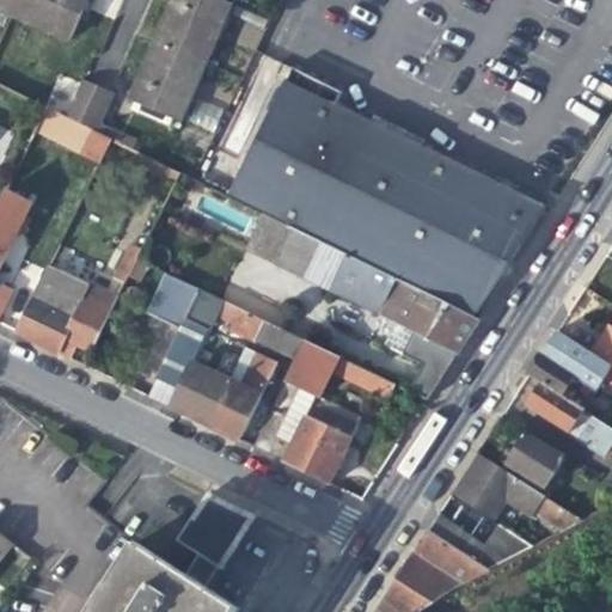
[(0,0),(0,10),(10,14),(16,0),(0,0)]
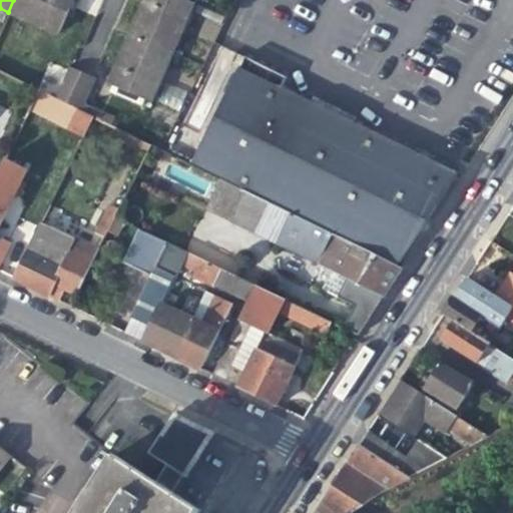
[(13,0),(8,12),(57,33),(72,0),(13,0)]
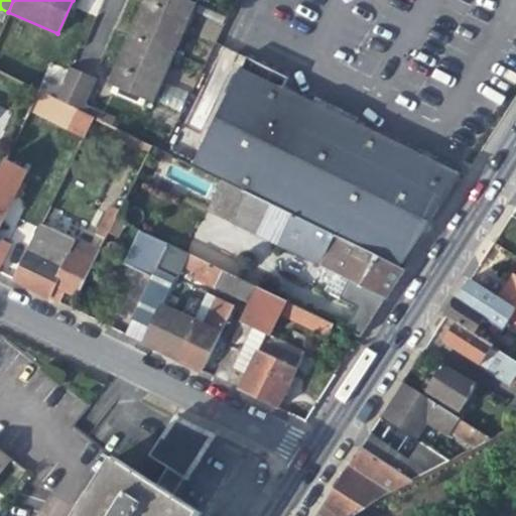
[(143,0),(139,10),(129,34),(173,53),(195,4),(185,0),(143,0)]
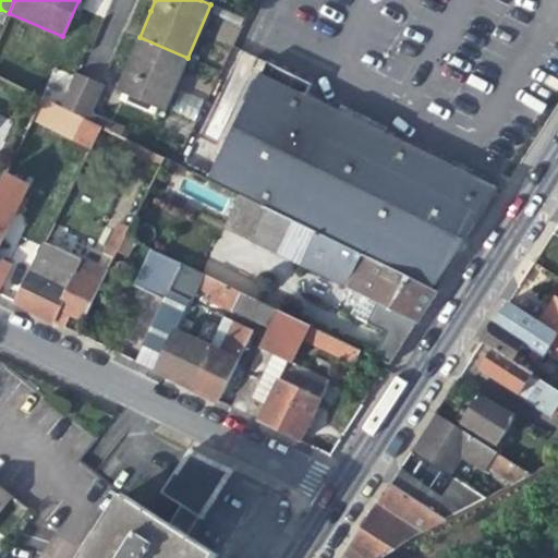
[(165,110),(187,58),(140,37),(131,57),(117,89),(121,92),(160,109),(165,110)]
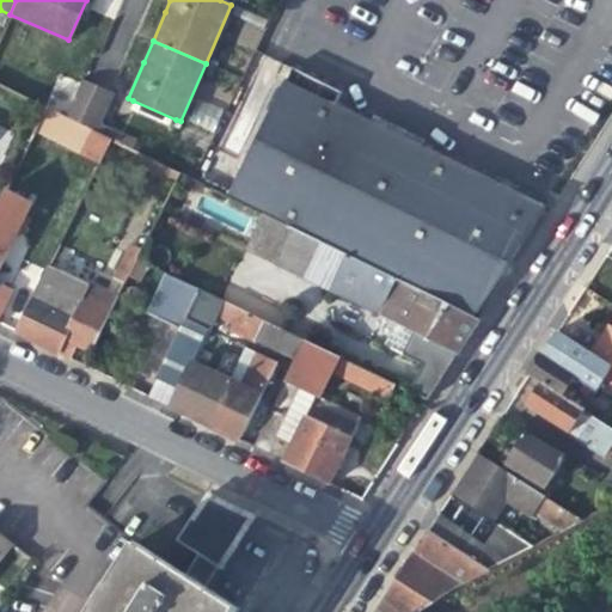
[(293,68),(228,196),(348,255),(472,317),(508,261),(542,209),(335,105),(341,93),(325,85),(293,68)]
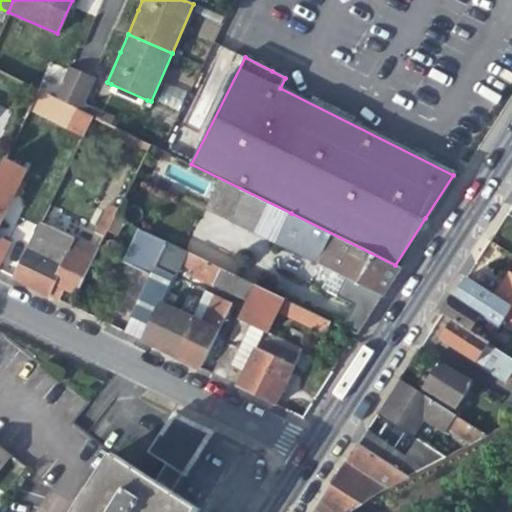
[(91,78),(68,67),(54,97),(56,98),(77,108),(91,78)]
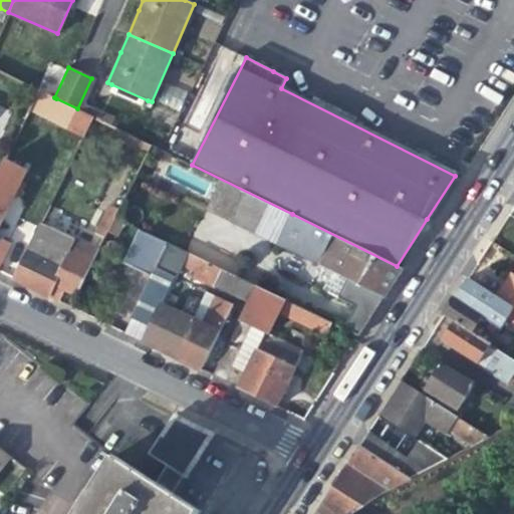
[(148,100),(111,84),(108,90),(145,106),(148,100)]
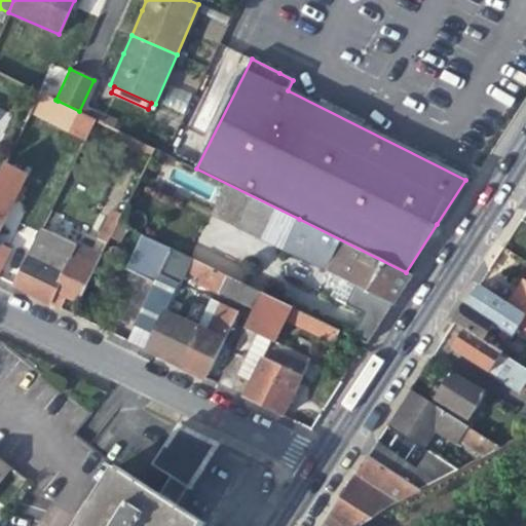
[(30,114),(47,122),(58,101),(55,100),(40,92),(30,114)]
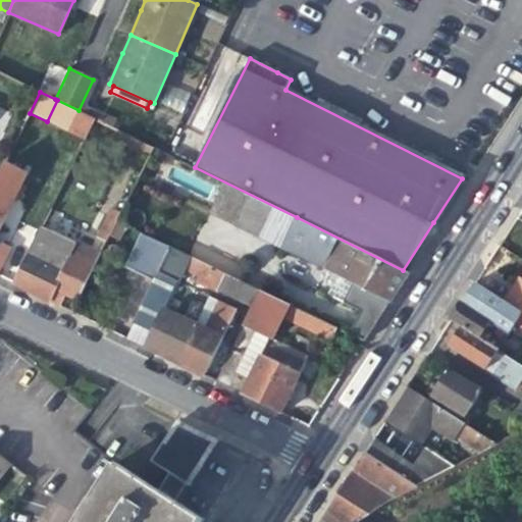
[(79,110),(57,100),(47,121),(85,140),(95,118),(79,110)]
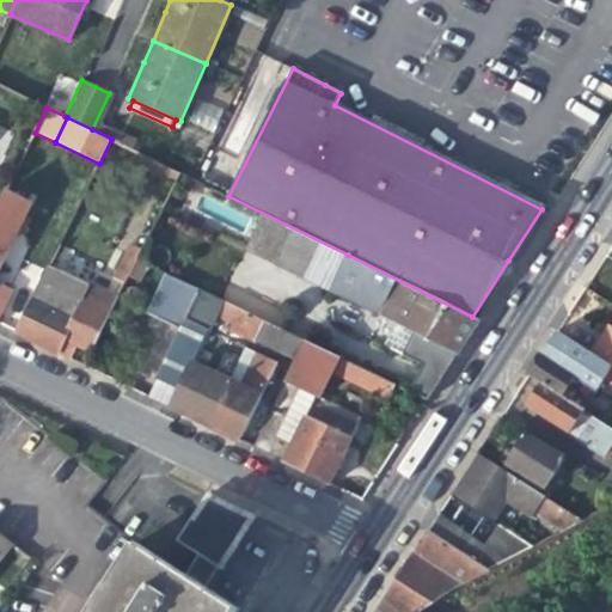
[(138,166),(175,184),(181,173),(144,154),(138,166)]
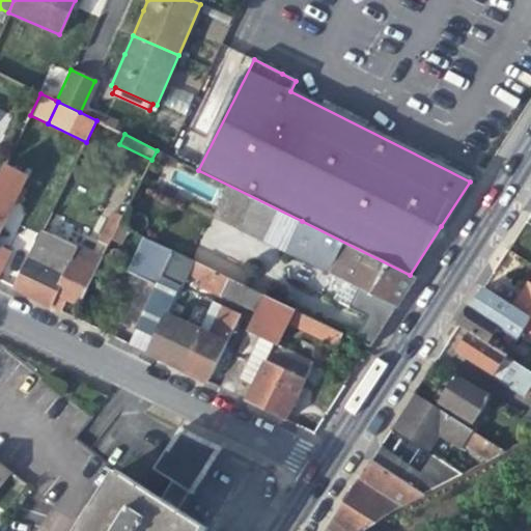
[(166,193),(286,252),(302,221),(198,170),(167,156),(157,150),(151,160),(122,219),(119,224),(138,233),(141,234),(166,193)]
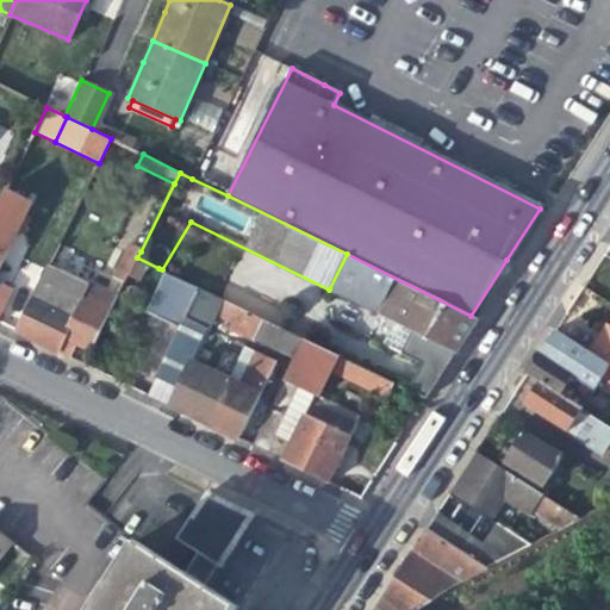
[(7,188),(0,203),(0,312),(12,290),(0,284),(0,265),(16,232),(23,235),(30,219),(24,216),(31,200),(7,188)]
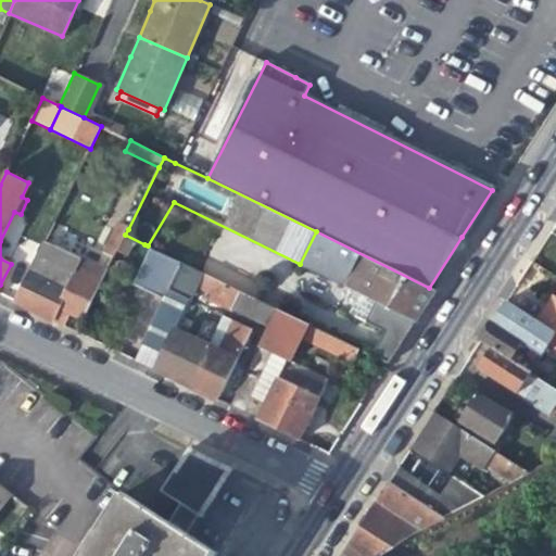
[(115,256),(125,235),(128,229),(119,224),(105,252),(115,256)]
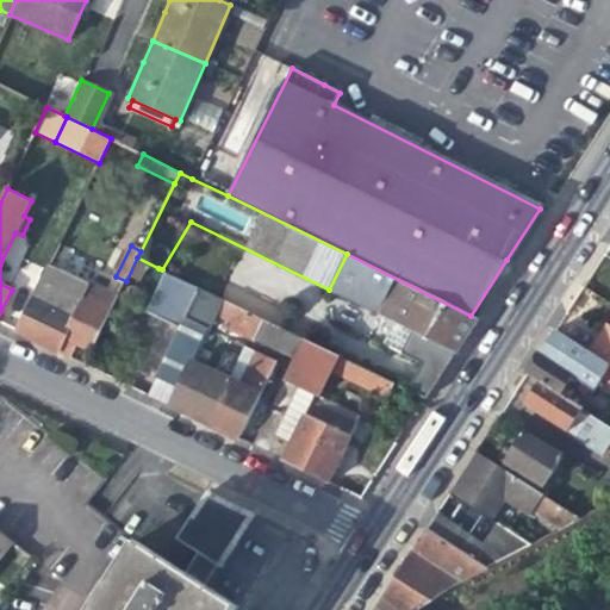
[(347,254),(329,290),(414,330),(403,352),(423,361),(444,372),(448,365),(478,318),(471,316),(347,254)]
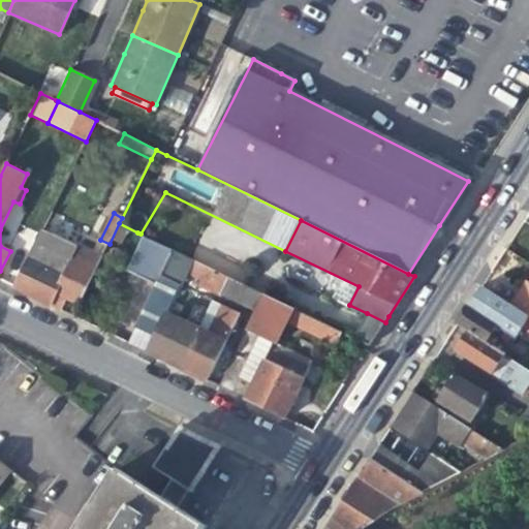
[(42,229),(13,288),(35,299),(51,307),(57,294),(67,301),(79,306),(88,286),(98,267),(83,258),(86,251),(42,229)]
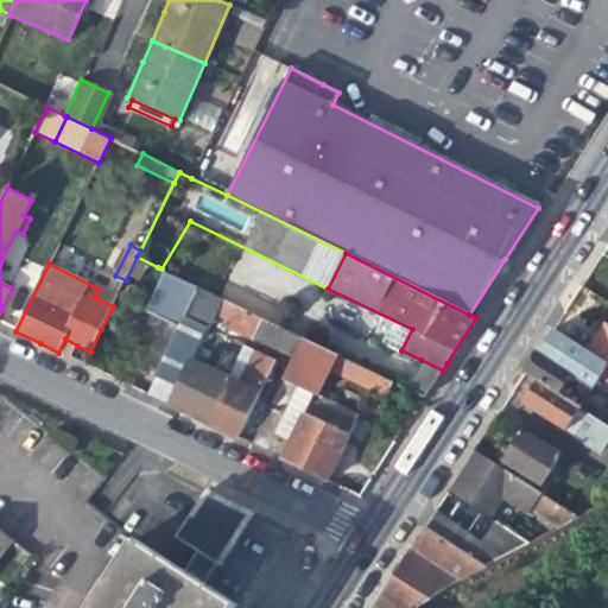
[(185,317),(200,286),(166,271),(146,311),(137,330),(170,347),(178,329),(185,317)]
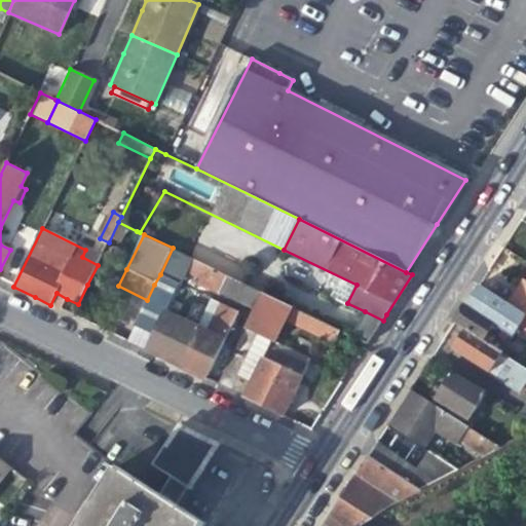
[(179,235),(173,248),(248,285),(263,292),(275,266),(264,266),(262,272),(236,260),(233,261),(179,235)]
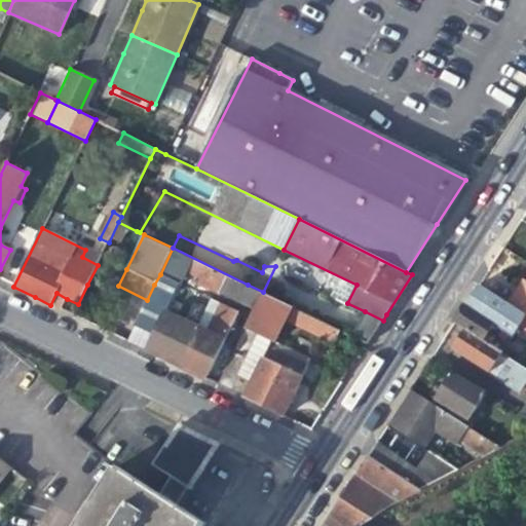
[(233,298),(239,302),(248,285),(173,248),(160,274),(179,284),(182,285),(187,273),(199,278),(196,285),(213,293),(215,290),(233,298)]
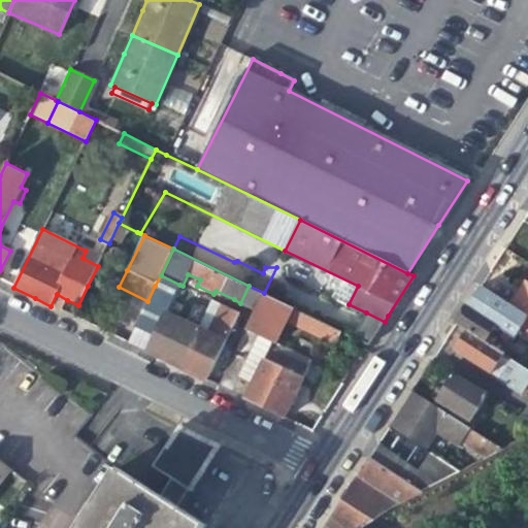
[(296,276),(276,267),(264,293),(265,294),(284,302),(296,276)]
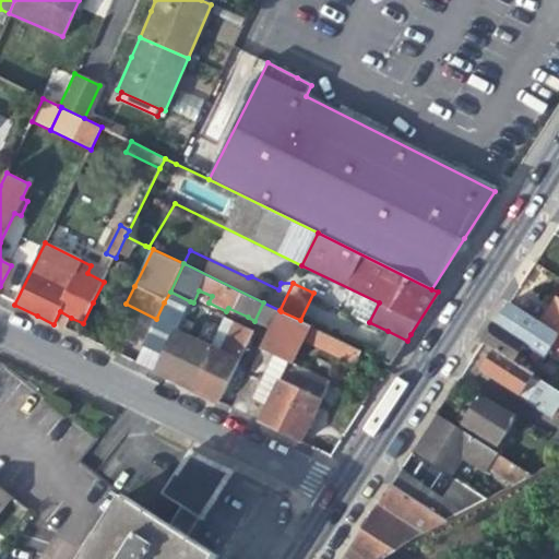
[(162,361),(156,373),(169,380),(193,392),(214,349),(214,347),(193,337),(177,329),(183,316),(185,313),(190,301),(170,292),(164,302),(156,319),(145,343),(141,352),(162,361)]
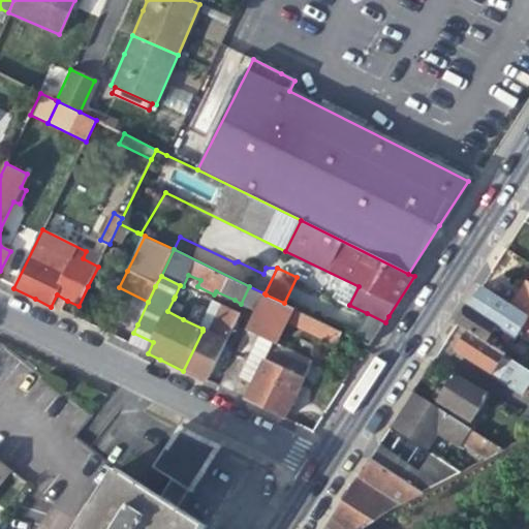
[(305,281),(297,277),(284,303),(311,316),(315,309),(297,300),(305,281)]
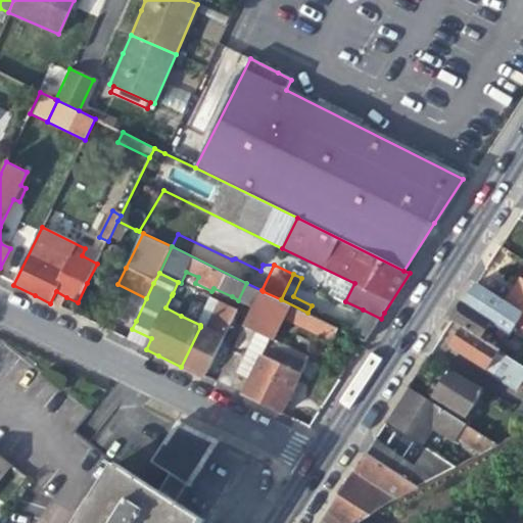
[(518,285),(506,302),(522,314),(522,280),(518,285)]
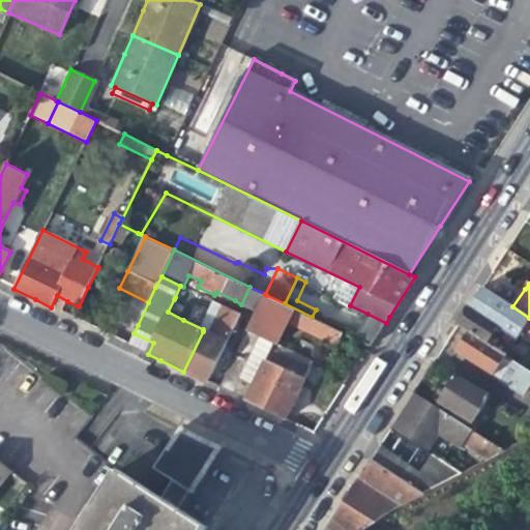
[(183,287),(180,286),(175,297),(174,299),(190,306),(197,293),(183,287)]
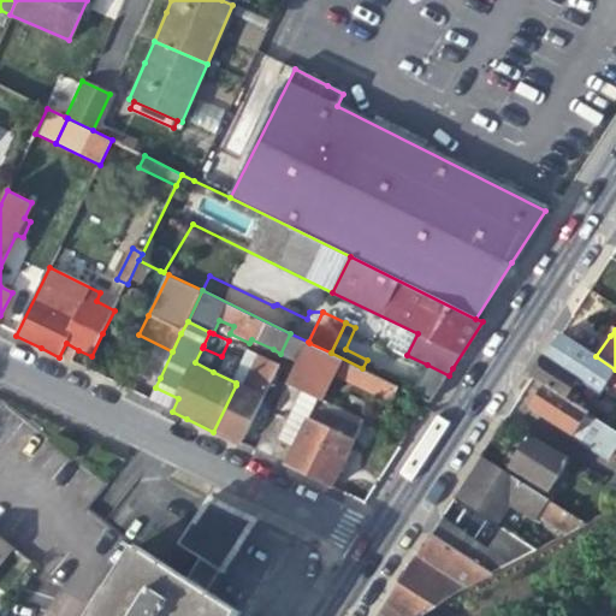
[(575,406),(580,397),(573,392),(580,380),(602,394),(608,384),(615,389),(615,369),(596,356),(561,332),(542,360),(531,378),(532,379),(544,386),(575,406)]
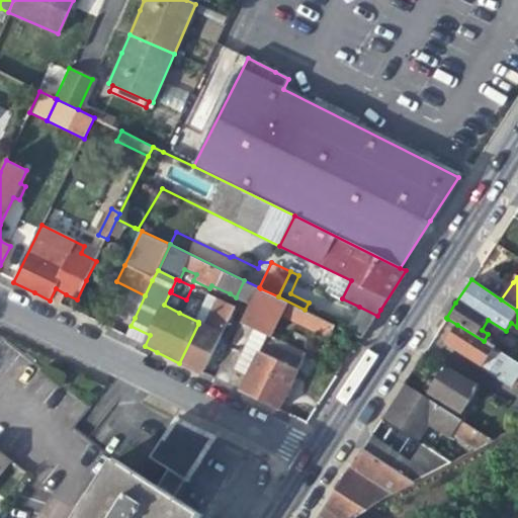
[(259,287),(244,280),(236,297),(251,305),(260,288),(259,287)]
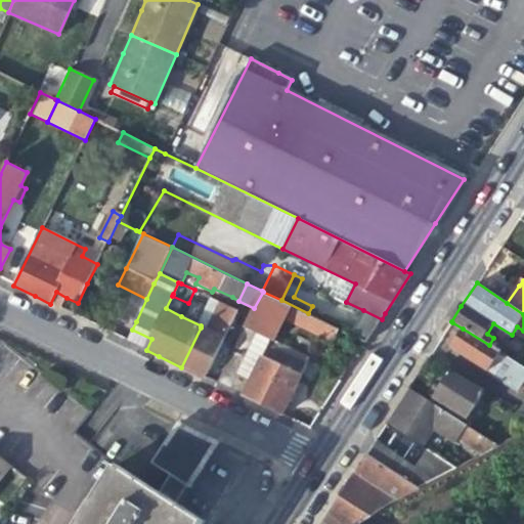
[(60,309),(67,298),(56,292),(50,304),(60,309)]
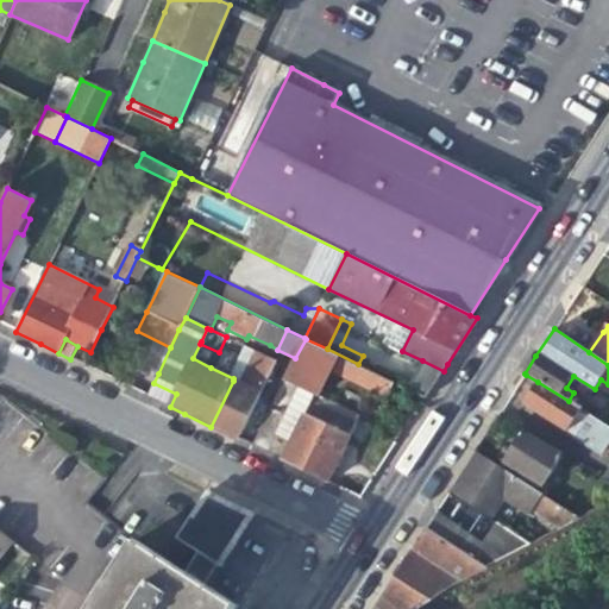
[(393,381),(358,364),(327,349),(306,339),(295,358),(252,447),(288,463),(327,481),(336,465),(347,471),(356,457),(343,451),(356,422),(316,403),(320,396),(332,370),(372,390),(387,397),(393,381)]
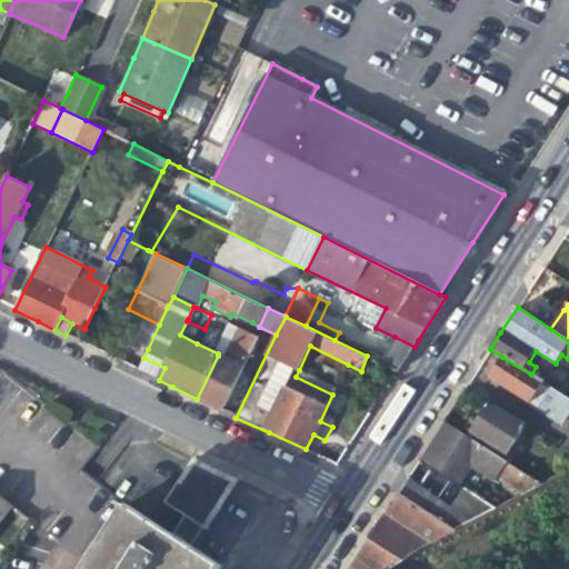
[(381,362),(398,371),(415,347),(395,337),(381,362)]
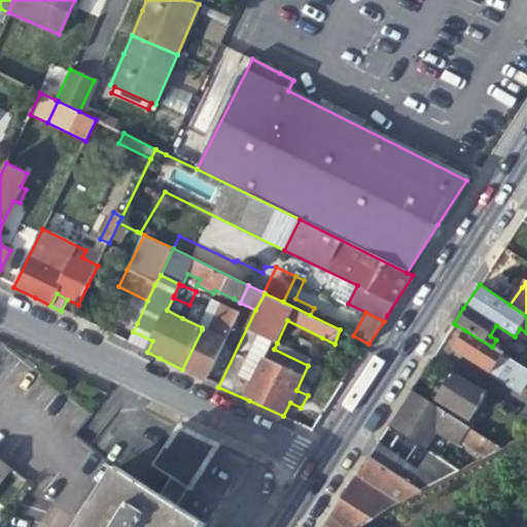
[(214,336),(202,329),(182,370),(195,375),(205,380),(230,329),(219,325),(214,336)]
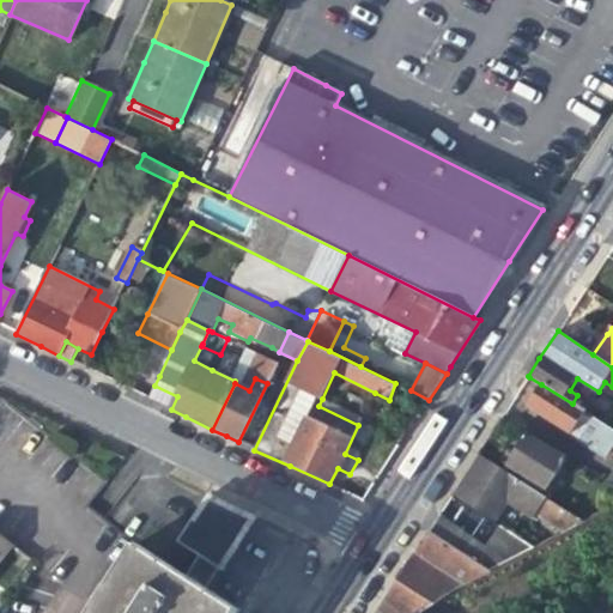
[(612,429),(593,417),(572,404),(541,384),(536,394),(528,407),(612,461),(612,429)]
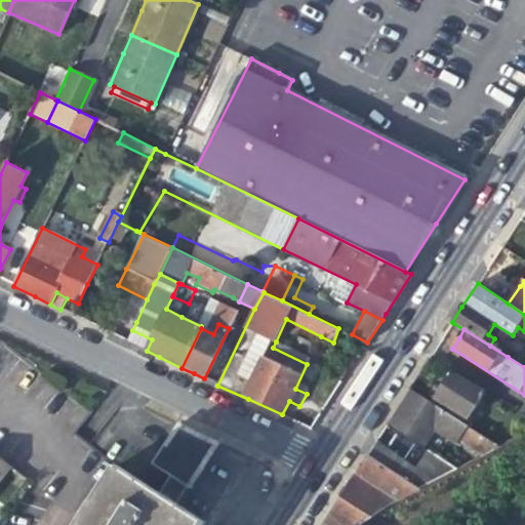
[(512,350),(494,338),(490,346),(508,357),(512,350)]
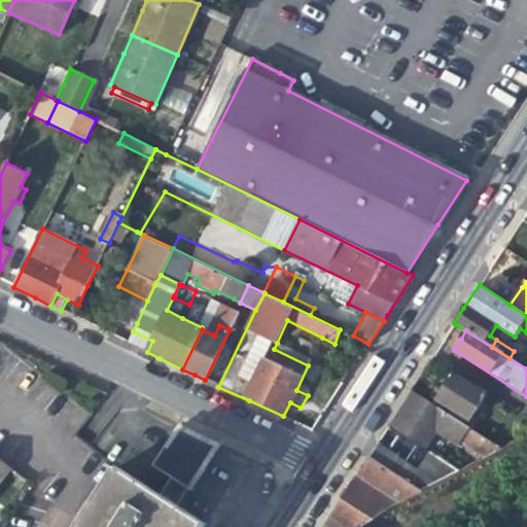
[(311,359),(277,343),(274,349),(308,365),(311,359)]
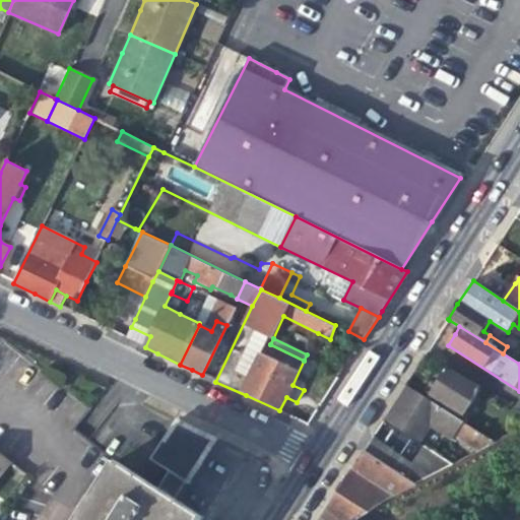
[(438,382),(428,399),(462,421),(481,388),(446,369),(438,382)]
